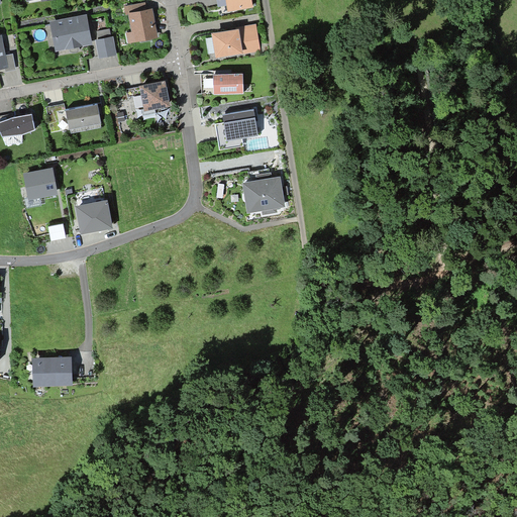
[(216,0),(218,7),(227,6),(227,10),(250,6),(249,0),(216,0)]
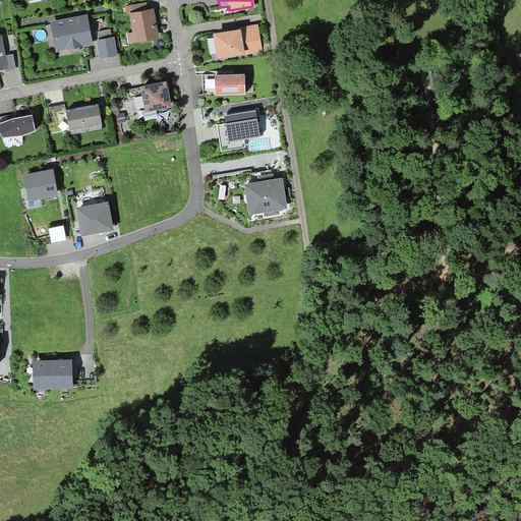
[(151,11),(130,15),(135,41),(156,37),(151,11)]
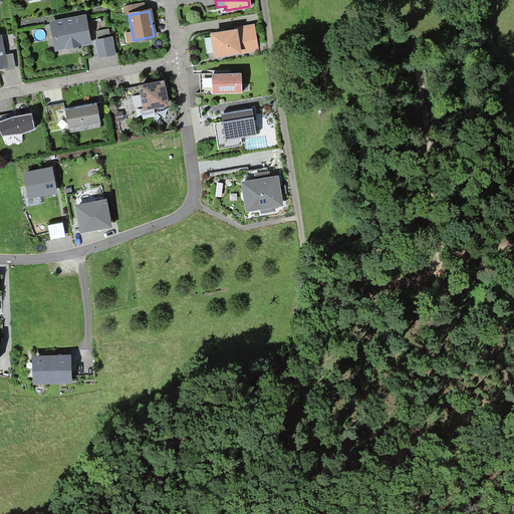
[(56,48),(88,42),(83,18),(51,24),(56,48)]
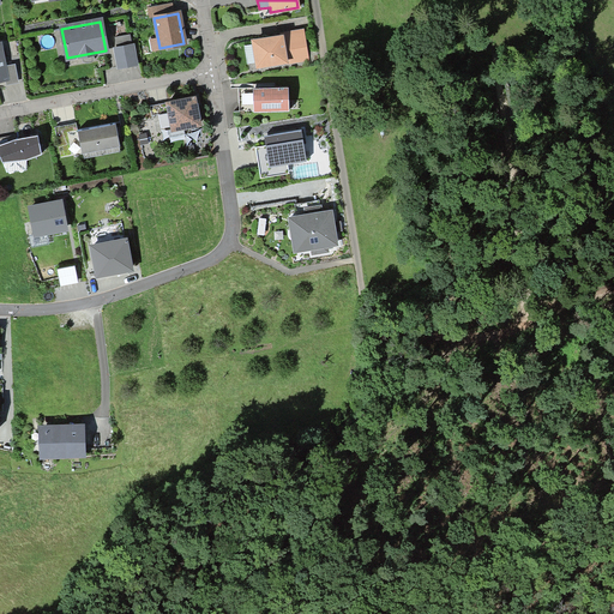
[(301,34),(253,42),(257,66),(283,61),(284,65),(306,61),(301,34)]
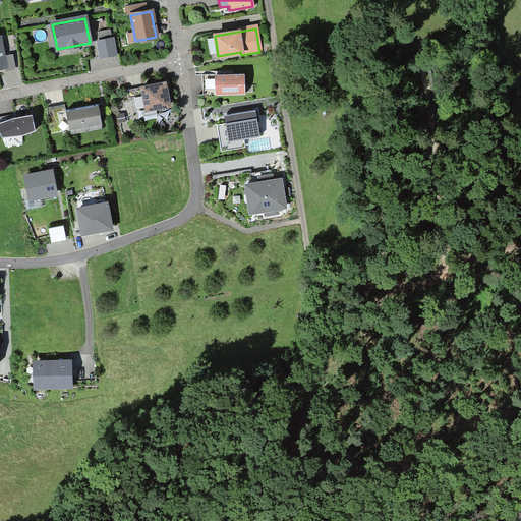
[(112,39),(97,42),(100,58),(115,55),(112,39)]
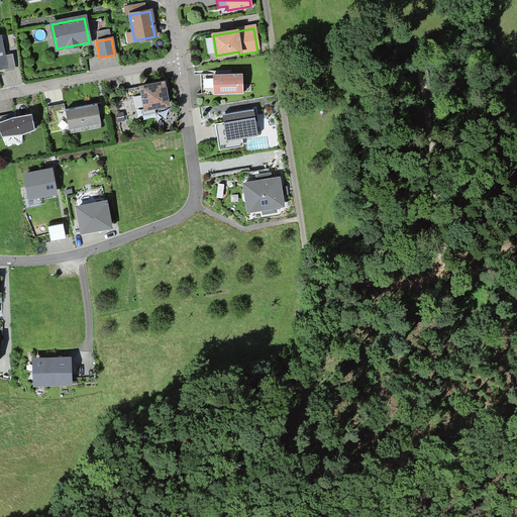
[(245,76),(216,76),(216,96),(245,95),(245,76)]
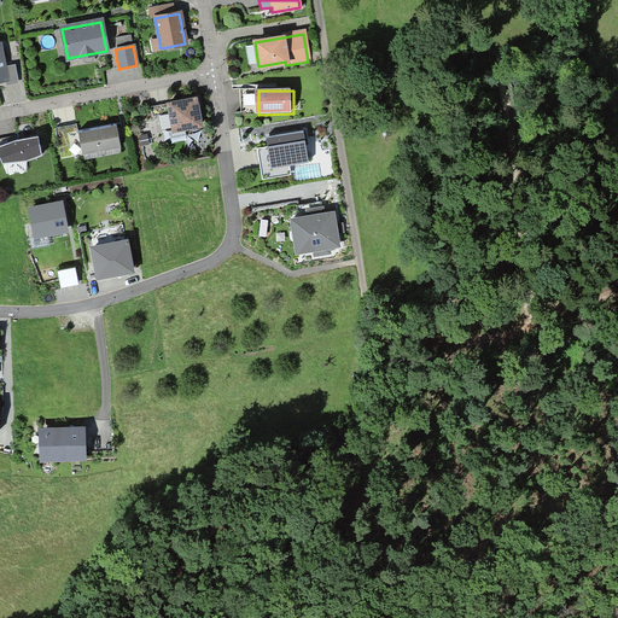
[(173,130),(199,126),(194,99),(187,100),(187,99),(175,101),(175,103),(168,104),(173,130)]
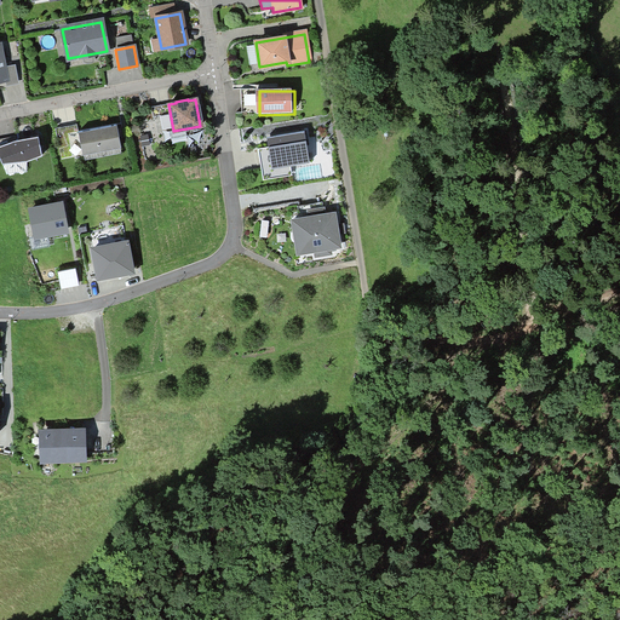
[(80,127),(84,150),(122,143),(119,120),(80,127)]
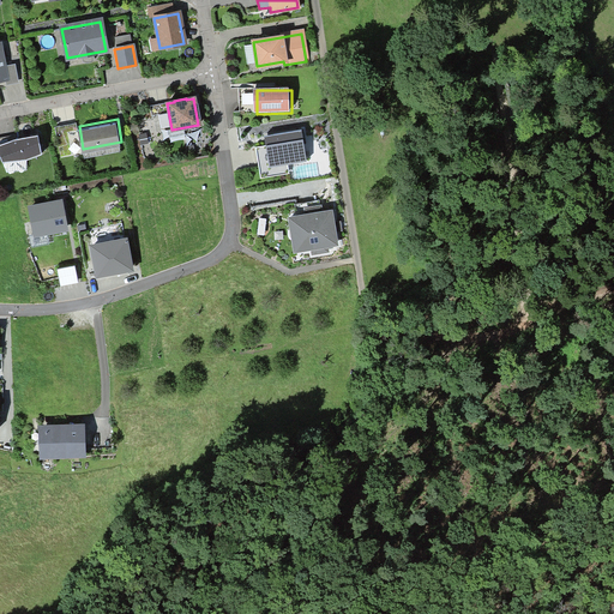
[(77,122),(55,126),(61,157),(83,154),(77,122)]
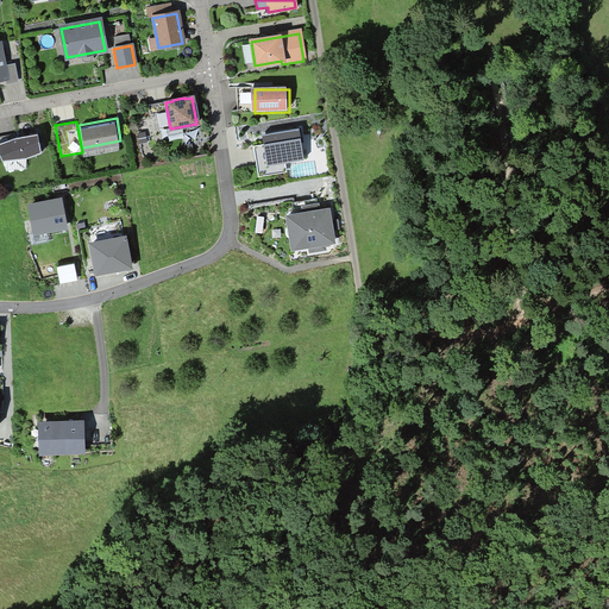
[(297,125),(259,131),(262,142),(251,143),(257,174),(286,170),(284,161),(303,157),(297,125)]
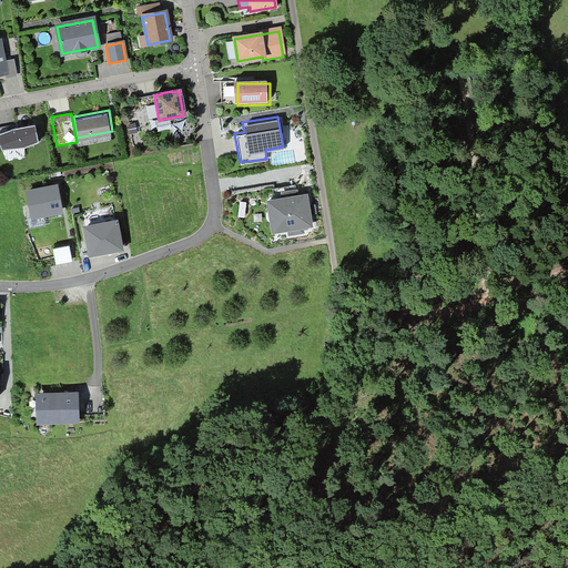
[(39,140),(34,125),(14,129),(0,133),(0,140),(3,148),(26,145),(39,140)]
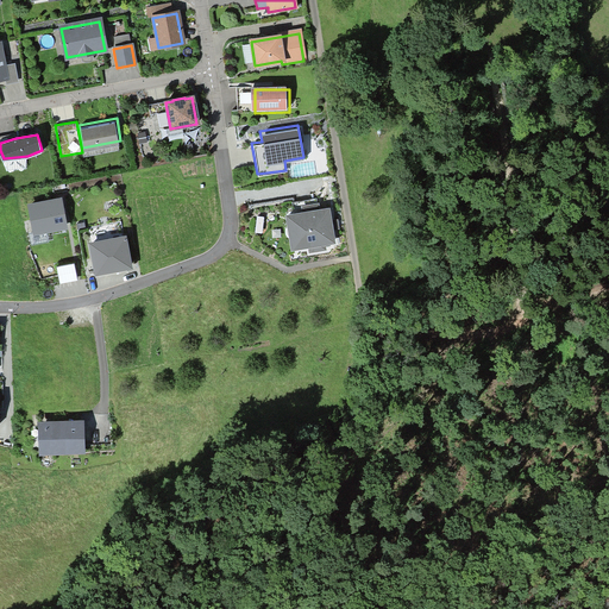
[(61,199),(29,205),(35,233),(67,227),(61,199)]
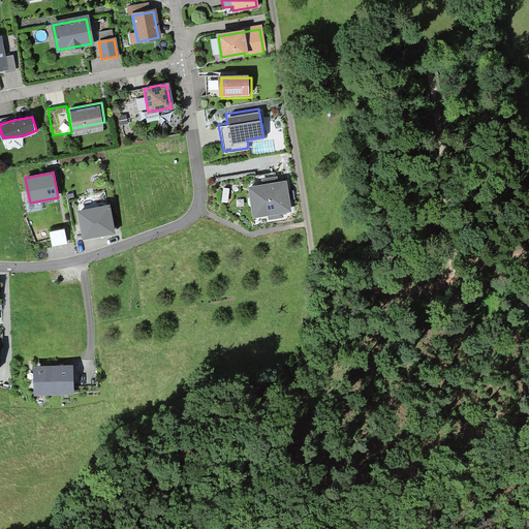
[(287,182),(252,188),(257,219),(292,212),(287,182)]
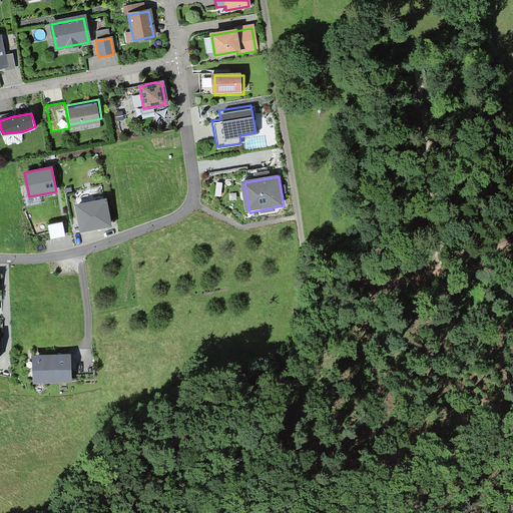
[(105,199),(76,205),(81,231),(111,225),(105,199)]
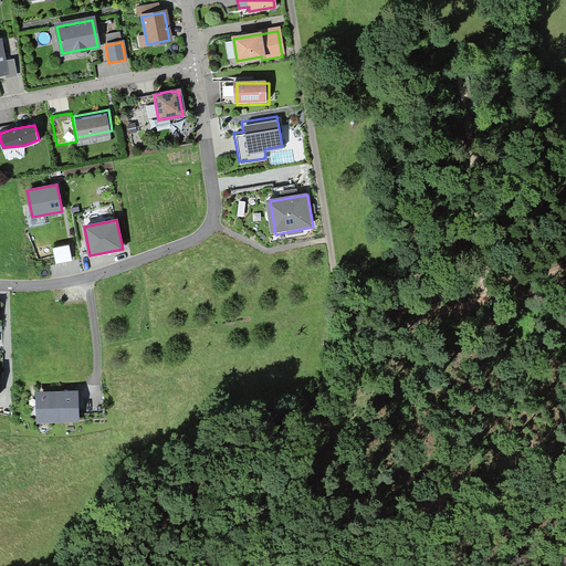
[(80,390),(38,391),(39,420),(80,419),(80,390)]
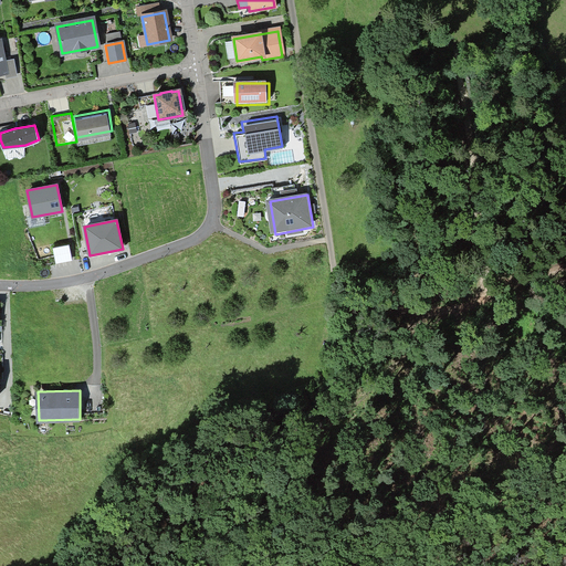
All buildings are outlined.
